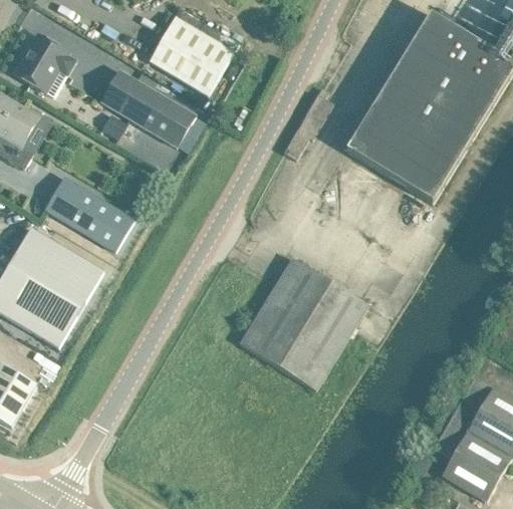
[(432,202),(505,82),(512,69),(512,63),(431,13),(346,150),(432,202)]
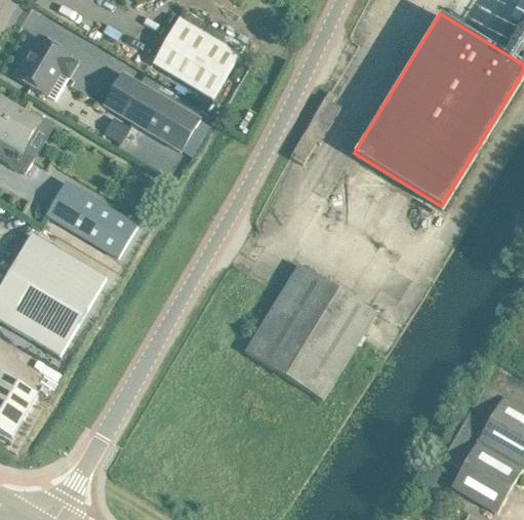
[(211,96),(238,52),(178,17),(152,62),(211,96)]
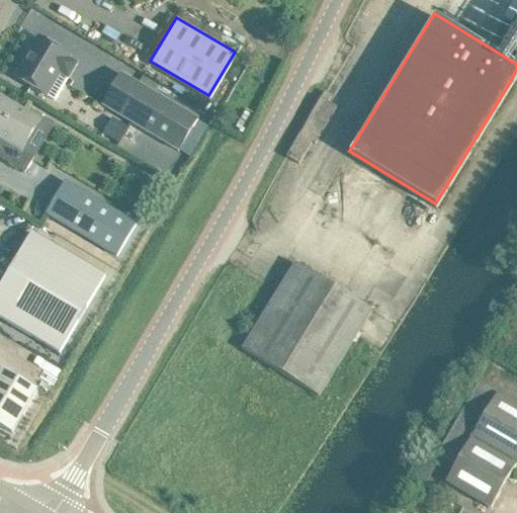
[(67,75),(76,59),(68,55),(69,53),(36,32),(13,73),(46,92),(47,91),(41,88),(54,67),(59,70),(67,75)]
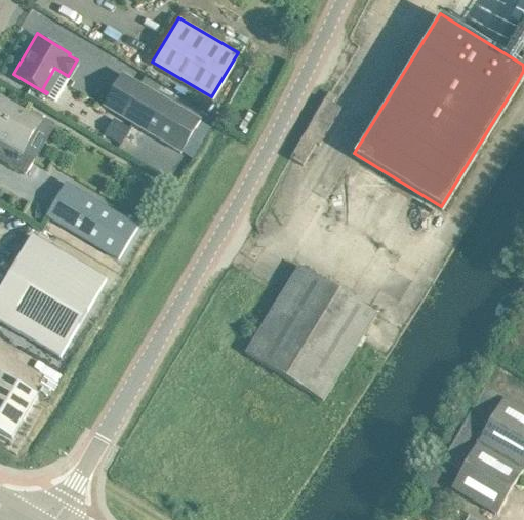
[(179,149),(198,117),(120,71),(101,103),(179,149)]
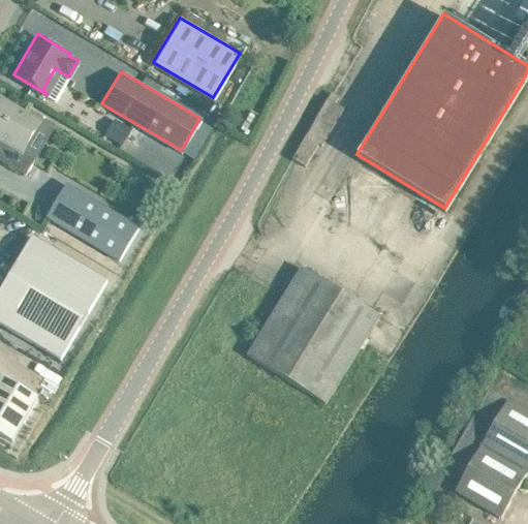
[(0,158),(25,173),(34,157),(22,150),(39,119),(1,96),(0,97),(0,139),(4,142),(0,149),(0,158)]
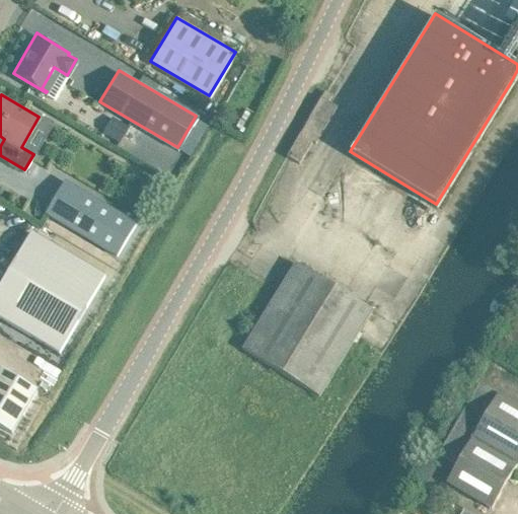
[(117,252),(135,221),(64,178),(45,210),(117,252)]
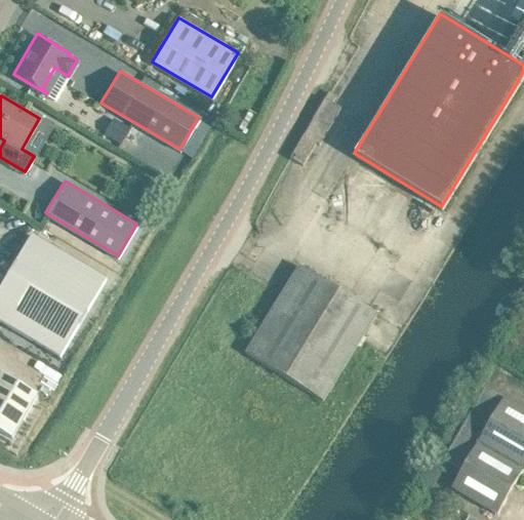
[(0,319),(58,354),(106,276),(31,232),(0,283),(0,319)]
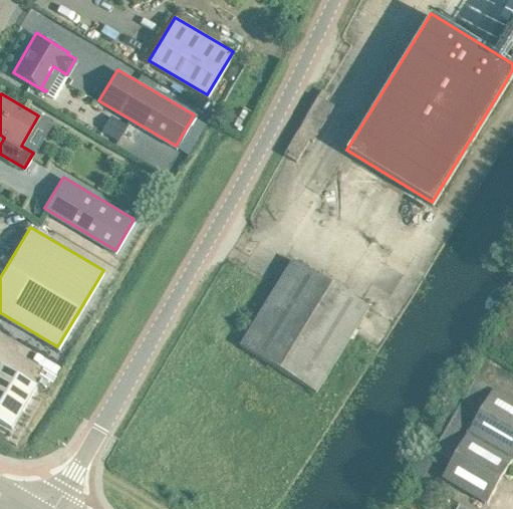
[(315,390),(367,304),(292,257),(239,343),(315,390)]
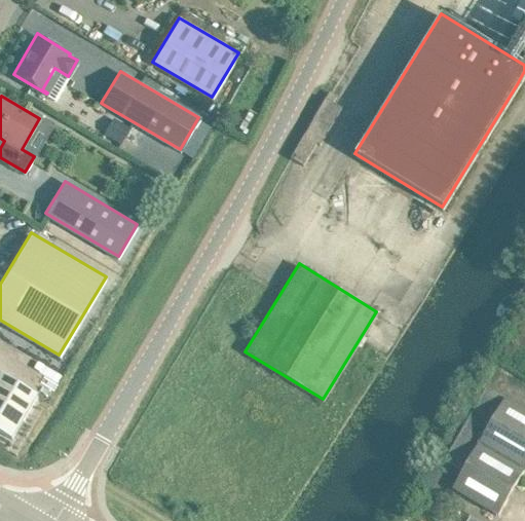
[(0,430),(11,436),(37,393),(0,371),(0,430)]
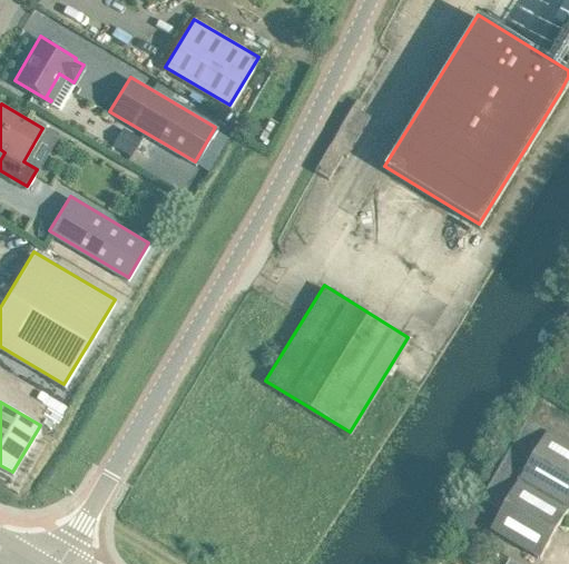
[(500,506),(546,428),(526,417),(480,494),(500,506)]
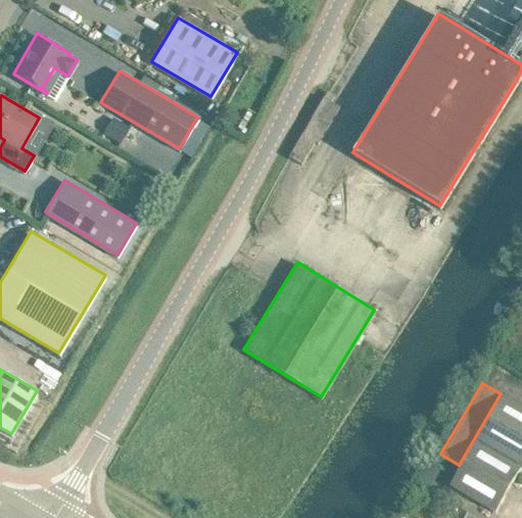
[(494,510),(521,461),(521,406),(501,393),(459,465),(448,483),(494,510)]
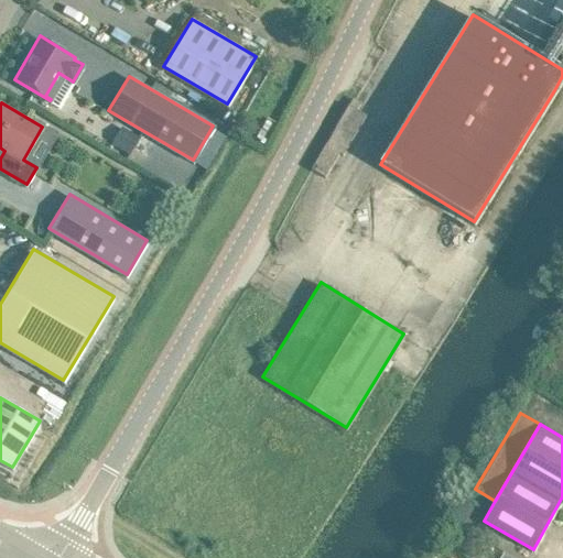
[(463,495),(452,514),(457,518),(462,512),(464,514),(472,501),(463,495)]
